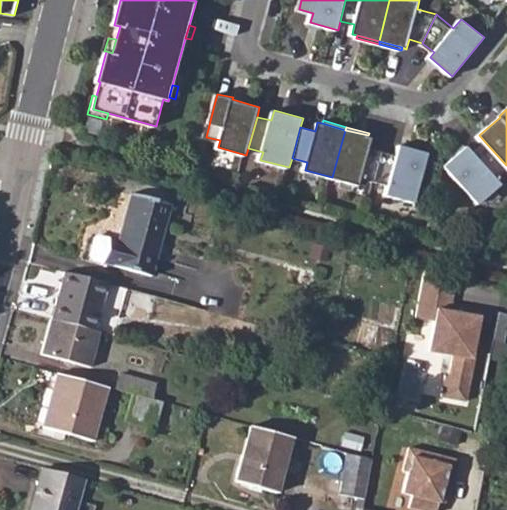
[(368,135),(345,130),(332,177),(360,184),(363,176),(376,180),(384,150),(370,146),(373,137),(368,135)]
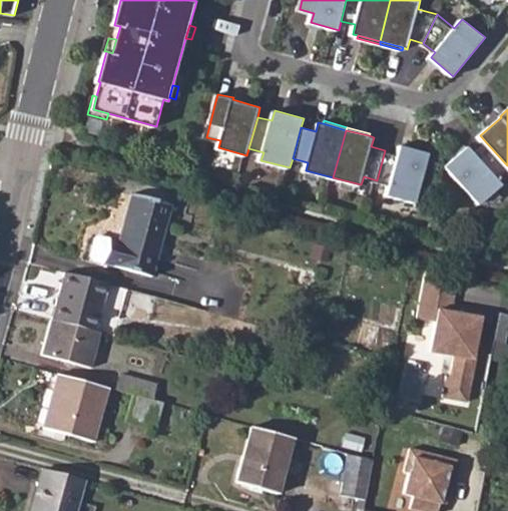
[(507,166),(487,143),(475,153),(469,145),(447,165),(482,204),(504,184),(499,179),(507,172),(507,166)]
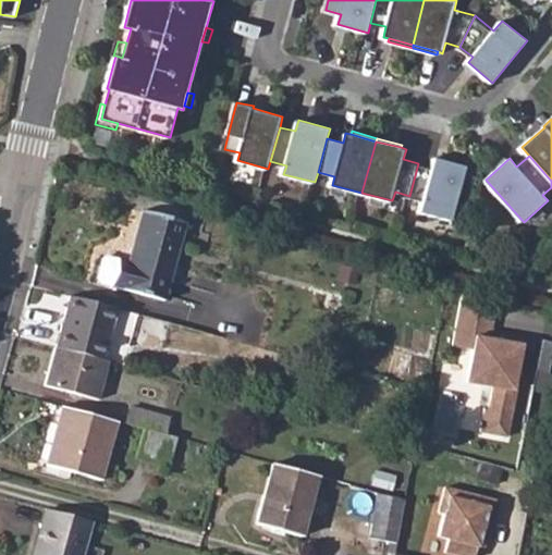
[(418,163),(409,196),(425,200),(421,213),(453,222),(467,165),(437,158),(433,168),(418,163)]
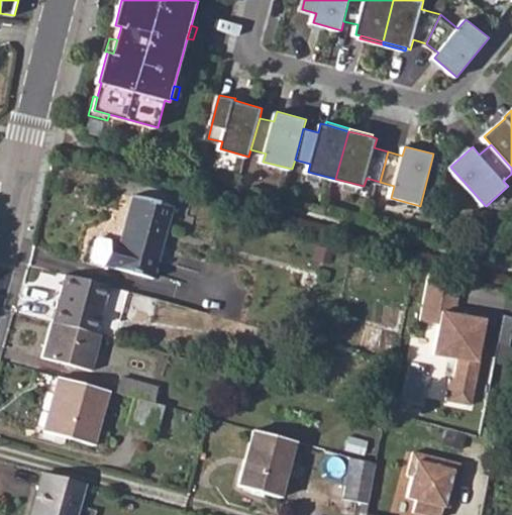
[(179,205),(139,196),(127,241),(104,235),(99,238),(94,256),(97,262),(159,278),(177,209),(179,205)]
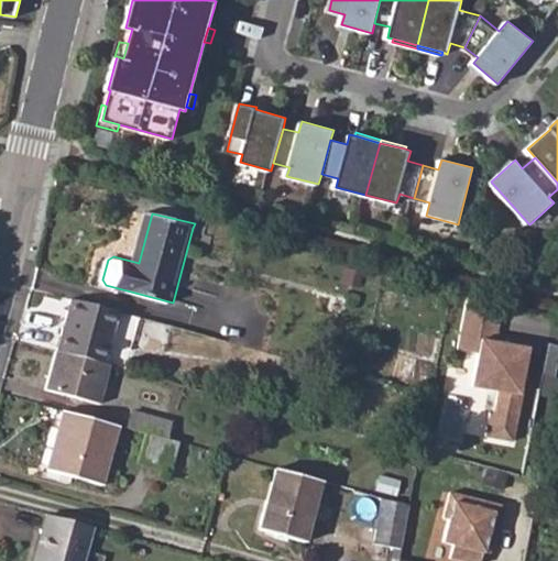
[(75,294),(61,348),(108,361),(122,307),(75,294)]
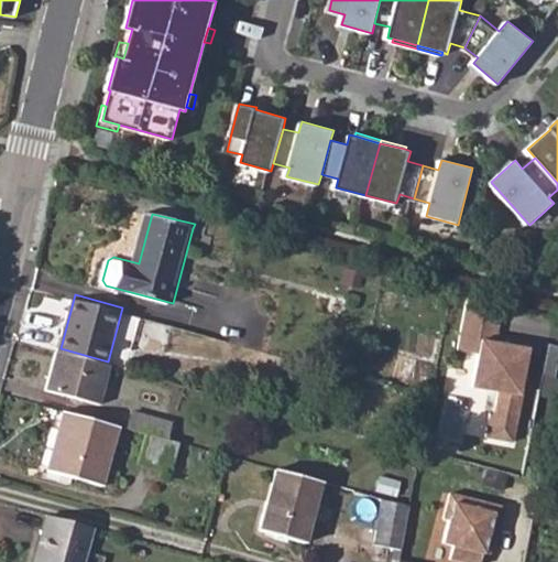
[(513,304),(479,294),(463,345),(483,352),(473,384),(498,391),(491,412),(488,411),(480,434),(506,442),(521,396),(518,396),(535,344),(514,338),(513,343),(502,341),(513,304)]
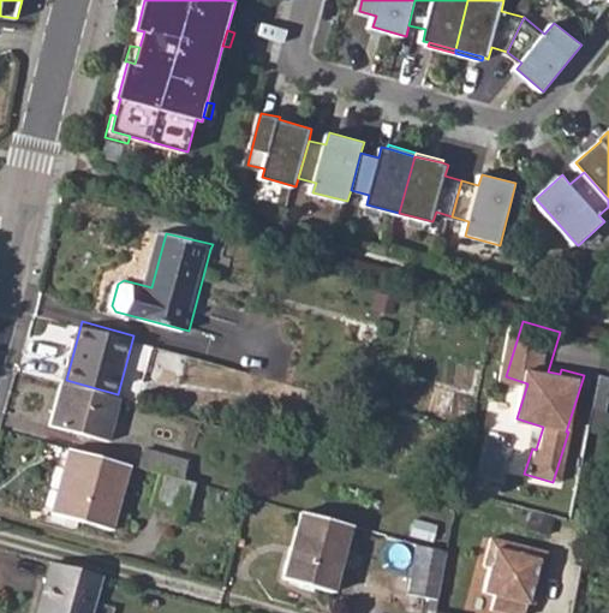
[(118,394),(66,380),(53,421),(111,438),(124,396),(118,394)]
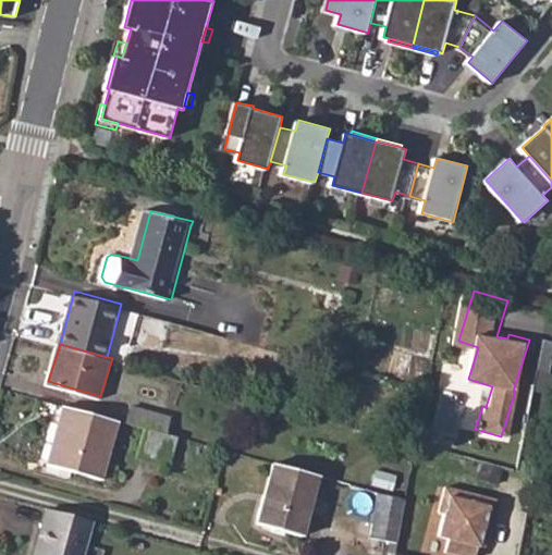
[(114,365),(109,387),(122,391),(127,368),(114,365)]
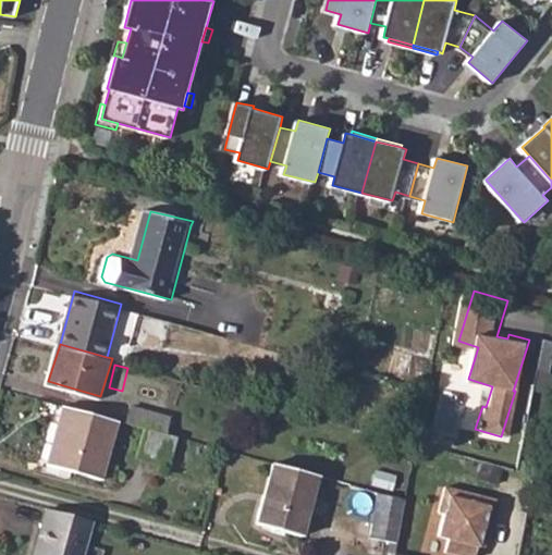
[(422,386),(419,399),(431,404),(434,389),(422,386)]
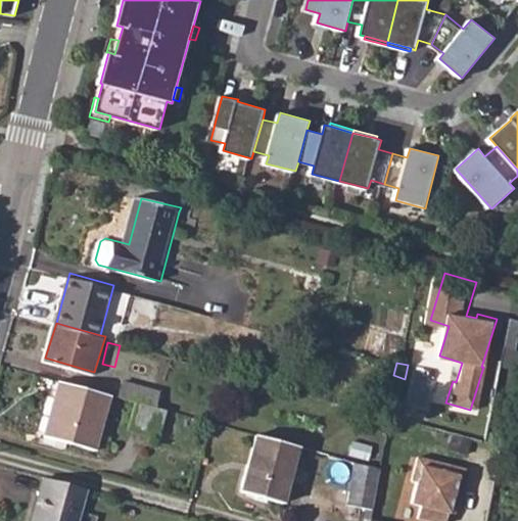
[(108,392),(58,379),(42,441),(62,446),(63,440),(94,448),(108,392)]
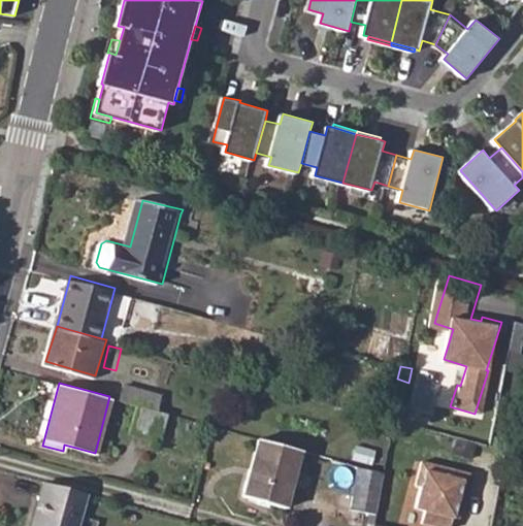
[(126,386),(122,399),(138,404),(159,409),(162,397),(160,395),(126,386)]
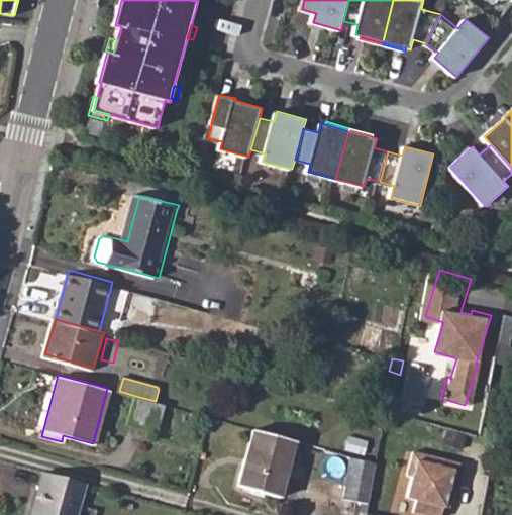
[(156,401),(135,396),(129,423),(159,431),(166,404),(156,401)]
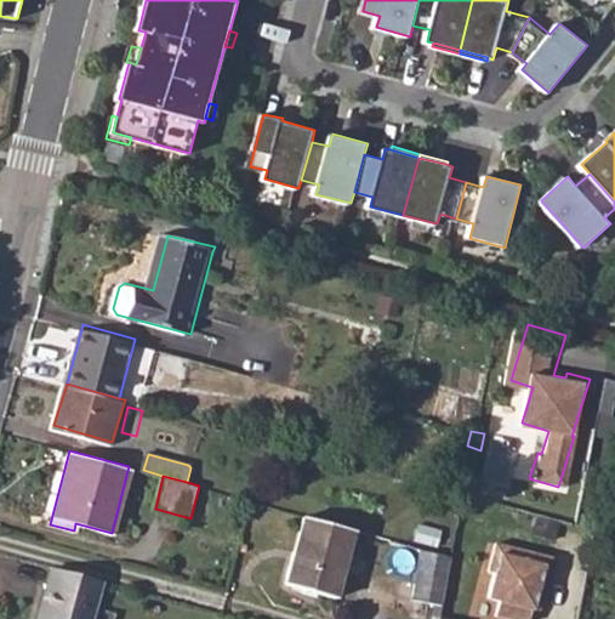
[(354,529),(303,515),(285,584),(335,598),(354,529)]
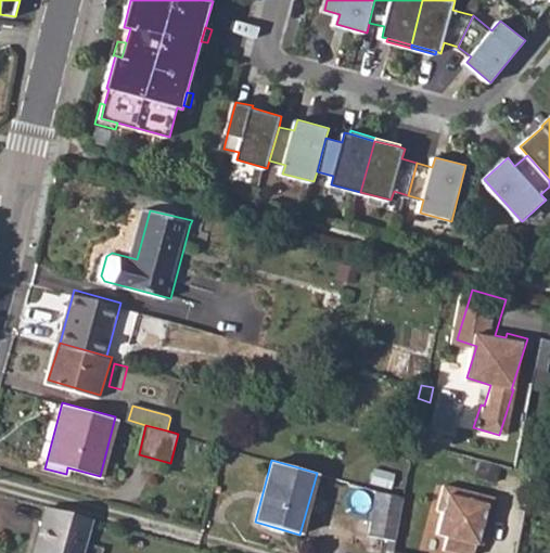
[(483,462),(480,477),(499,483),(503,468),(483,462)]
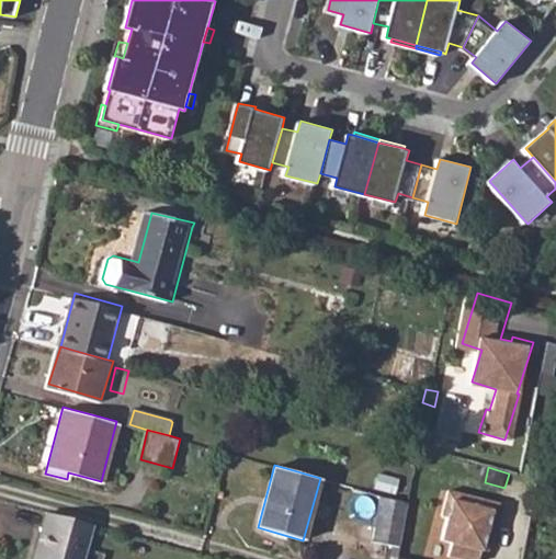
[(455,555),(471,558),(485,558),(488,549),(489,550),(495,529),(500,531),(508,503),(457,489),(450,515),(455,516),(449,538),(458,542),(455,555)]
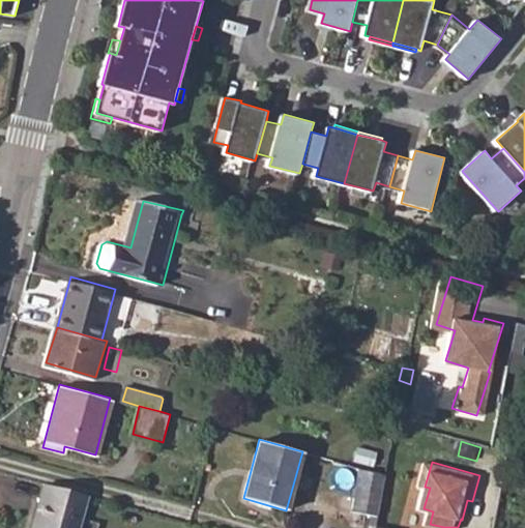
[(361,468),(353,511),(381,517),(388,475),(361,468)]
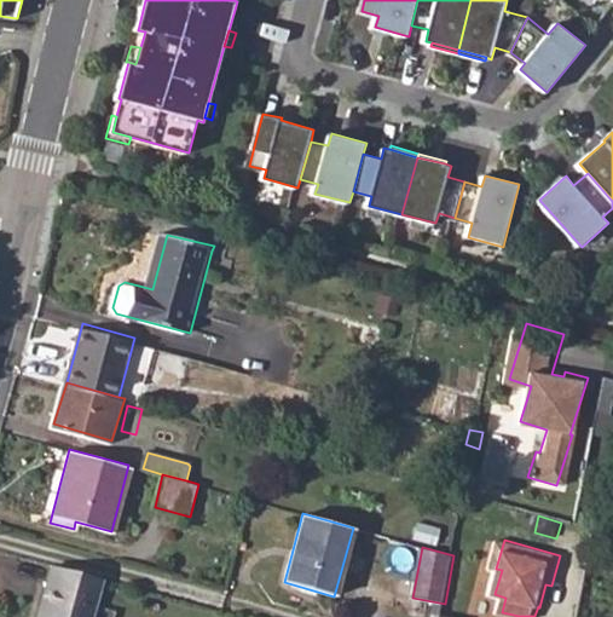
[(91,616),(103,575),(55,561),(39,616),(91,616)]
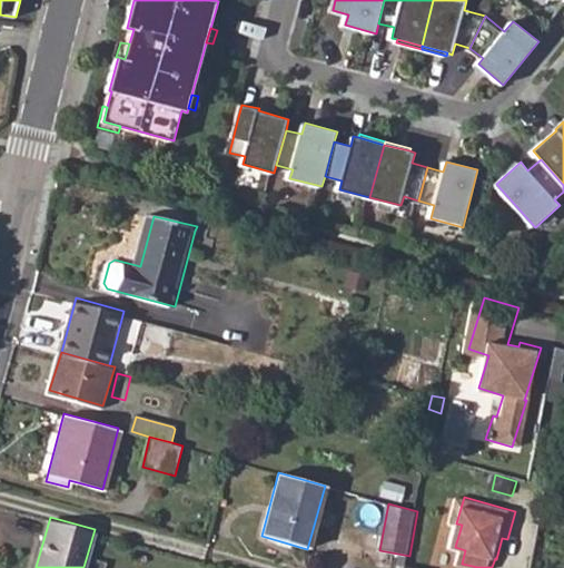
[(501,560),(507,539),(502,538),(496,559),(501,560)]
